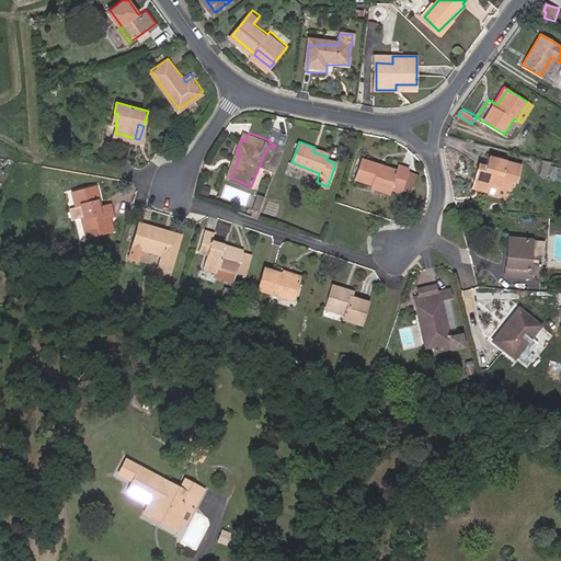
[(329,152),(315,147),(313,152),(328,157),(329,152)]
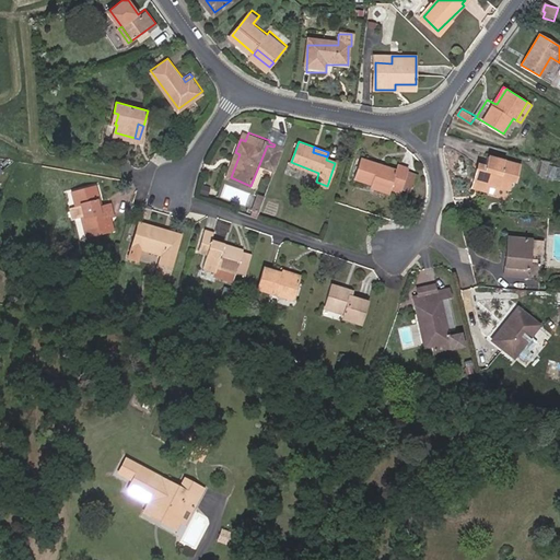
[(226,176),(231,177),(240,154),(235,152),(226,176)]
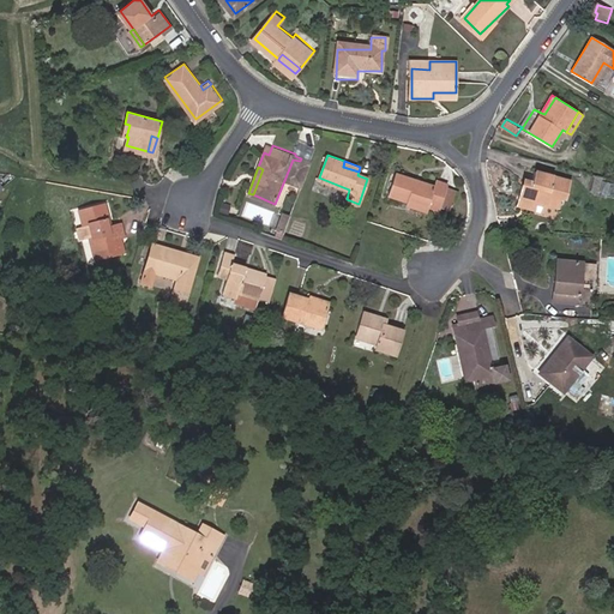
[(389,196),(408,202),(409,199),(427,206),(438,210),(439,206),(445,187),(446,184),(437,180),(434,186),(396,173),(389,196)]
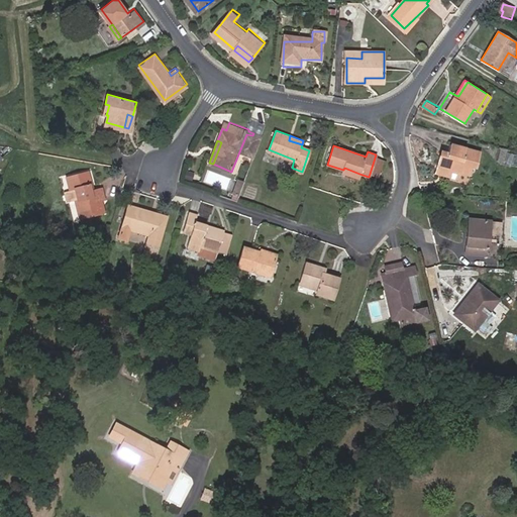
[(473,167),(479,169),(482,154),(450,145),(448,153),(447,158),(440,156),(437,168),(447,172),(448,169),(461,173),(471,176),(473,167)]
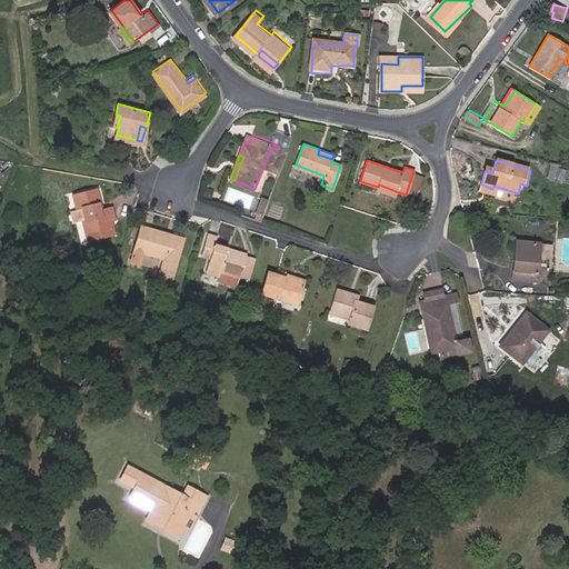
[(420,176),(412,173),(407,191),(415,195),(420,176)]
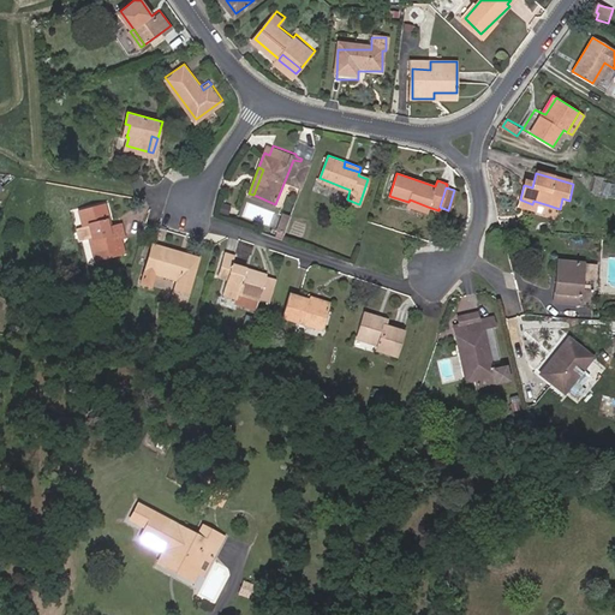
[(410,199),(408,202),(407,206),(427,212),(428,207),(410,199)]
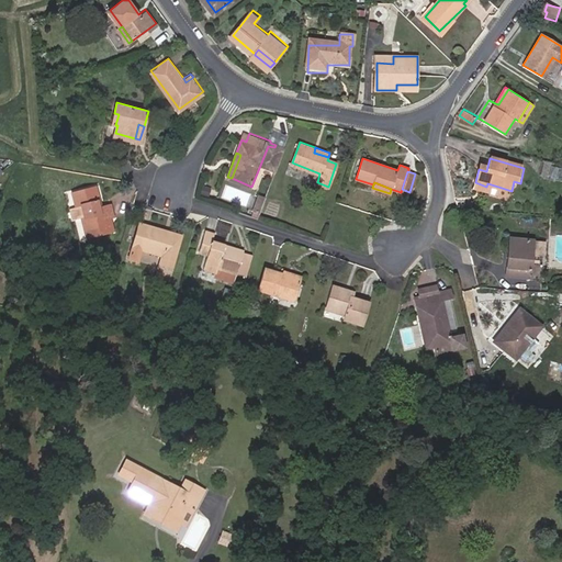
[(498,197),(502,188),(487,183),(486,187),(475,182),(474,189),(498,197)]
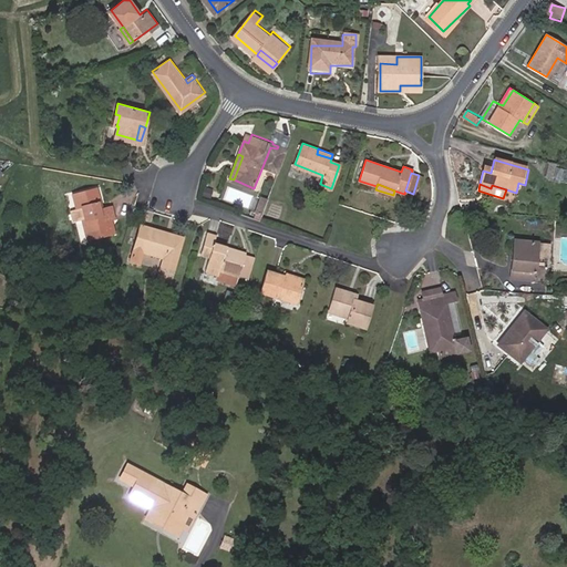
[(89,237),(116,232),(112,218),(116,217),(112,200),(101,203),(99,194),(93,195),(92,189),(74,194),(76,208),(70,209),(73,220),(83,218),(89,237)]
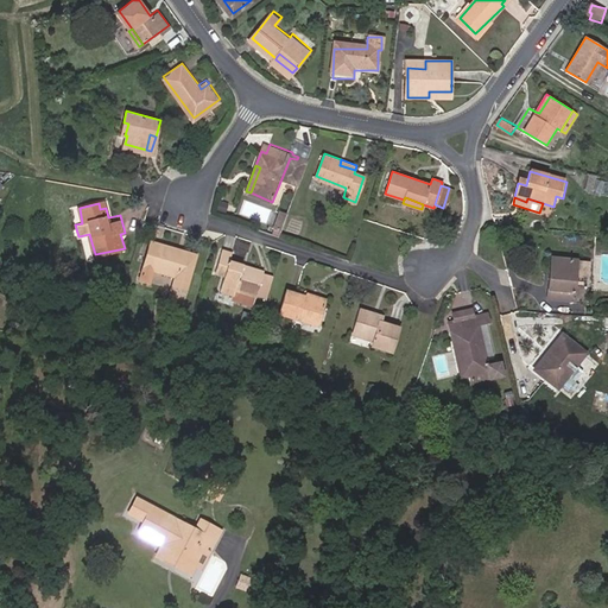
[(156,268),(176,276),(169,296),(182,299),(197,254),(152,239),(139,278),(151,282),(156,268)]
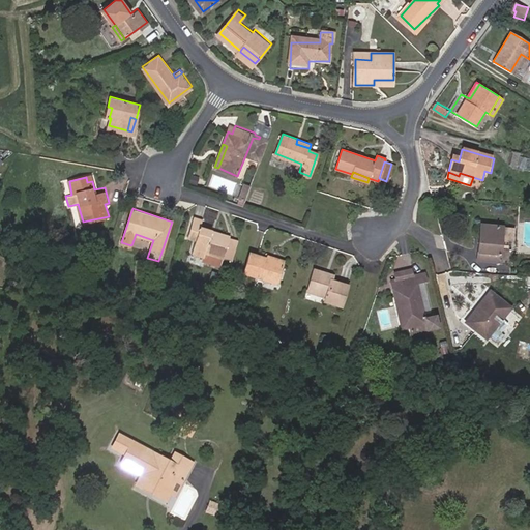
[(203,217),(196,214),(190,233),(197,235),(193,248),(204,253),(206,247),(224,255),(224,254),(230,235),(201,226),(203,217)]
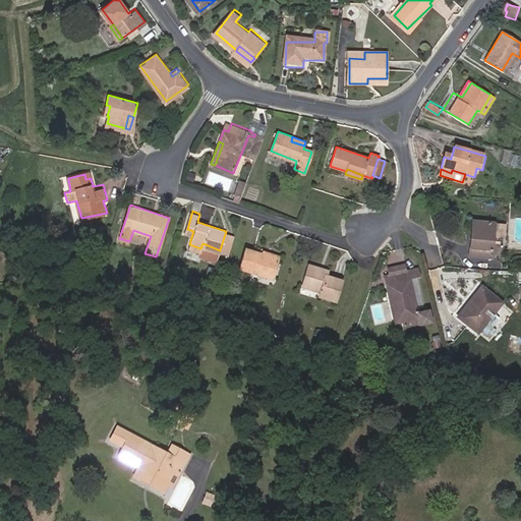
[(473,238),(471,255),(493,257),(496,234),(506,235),(507,224),(478,222),(477,239),(473,238)]
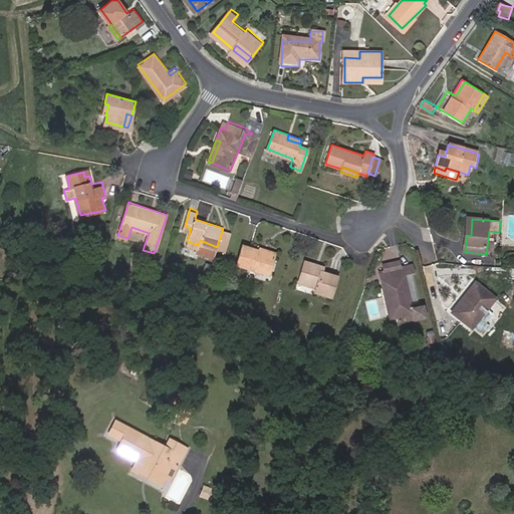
[(226,249),(231,231),(223,228),(217,246),(226,249)]
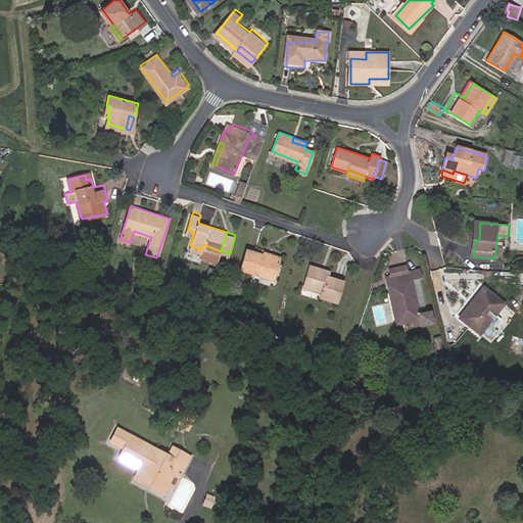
[(247,246),(241,265),(274,276),(279,258),(263,252),(263,251),(247,246)]
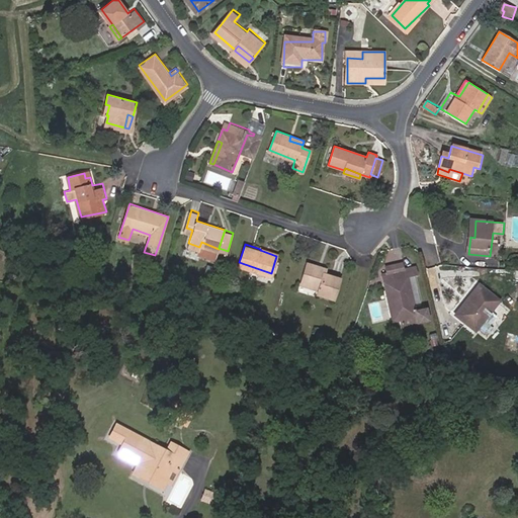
[(318,287),(316,291),(334,297),(341,277),(325,272),(326,268),(309,261),(301,281),(318,287)]
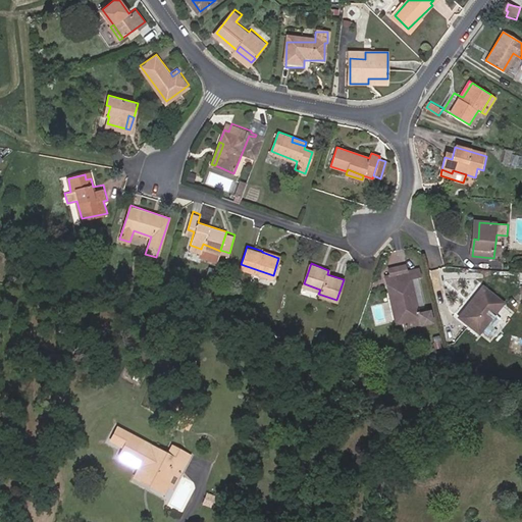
[(417,270),(385,278),(387,285),(390,284),(401,323),(419,319),(421,325),(432,323),(430,313),(418,315),(417,308),(424,306),(417,279),(419,278),(417,270)]
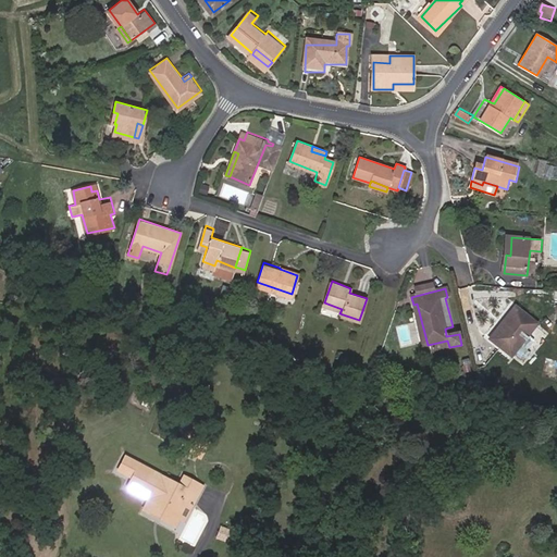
[(323,308),(339,313),(342,309),(324,302),(323,308)]
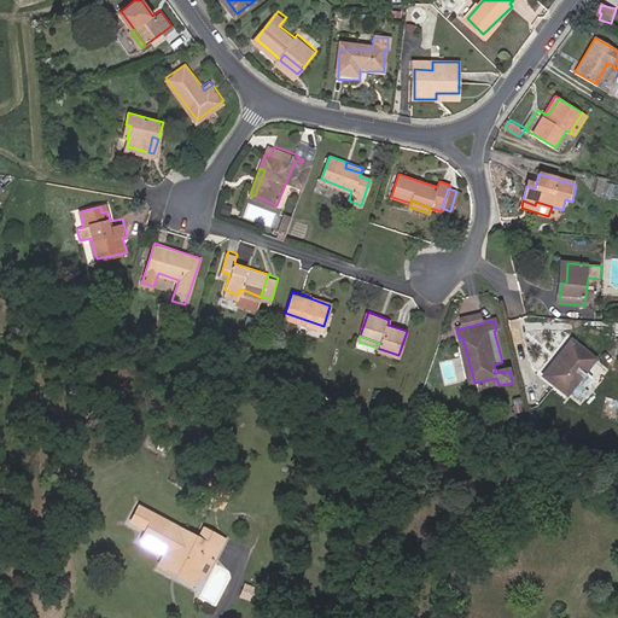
[(547,375),(572,395),(584,403),(592,392),(587,389),(596,377),(590,372),(599,360),(573,342),(547,375)]
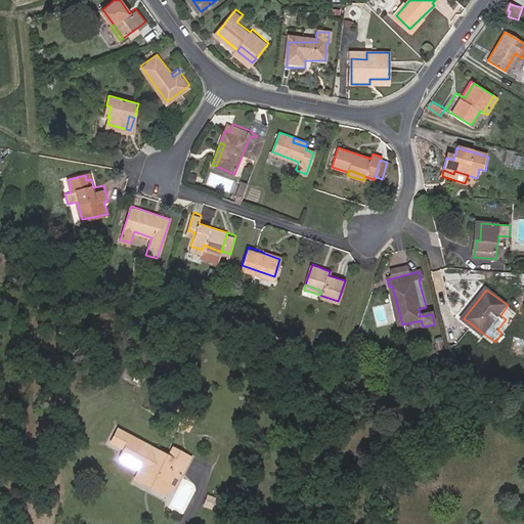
[(178,415),(183,406),(178,403),(168,421),(173,424),(178,415)]
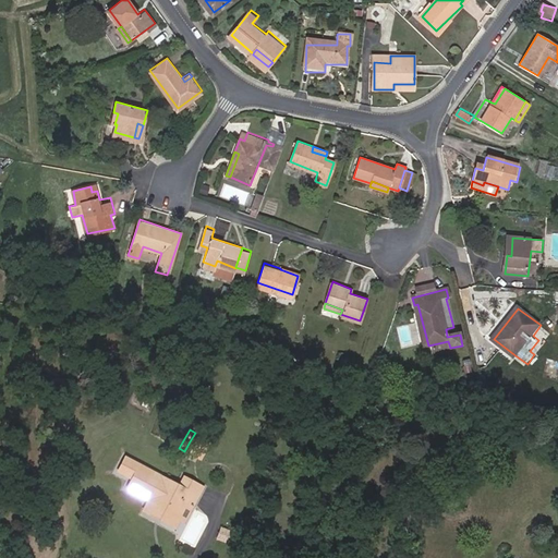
[(194,506),(203,489),(184,480),(180,488),(122,456),(116,466),(132,475),(126,485),(149,498),(142,511),(161,522),(169,510),(177,514),(184,500),(194,506)]
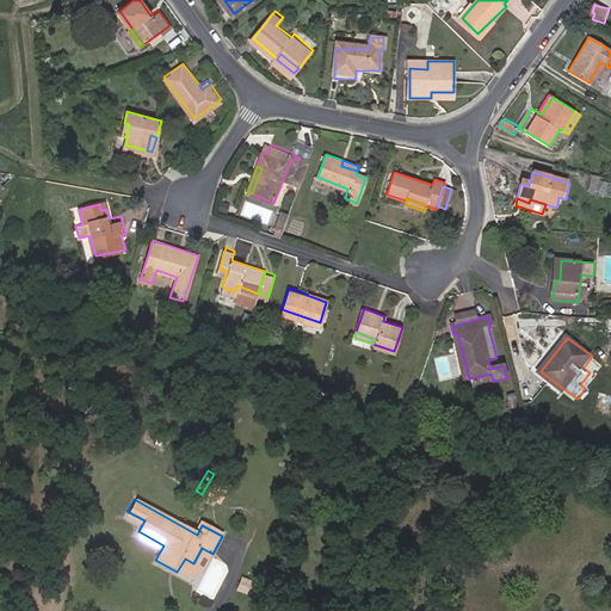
[(197,582),(213,554),(202,548),(193,563),(185,559),(177,572),(197,582)]
